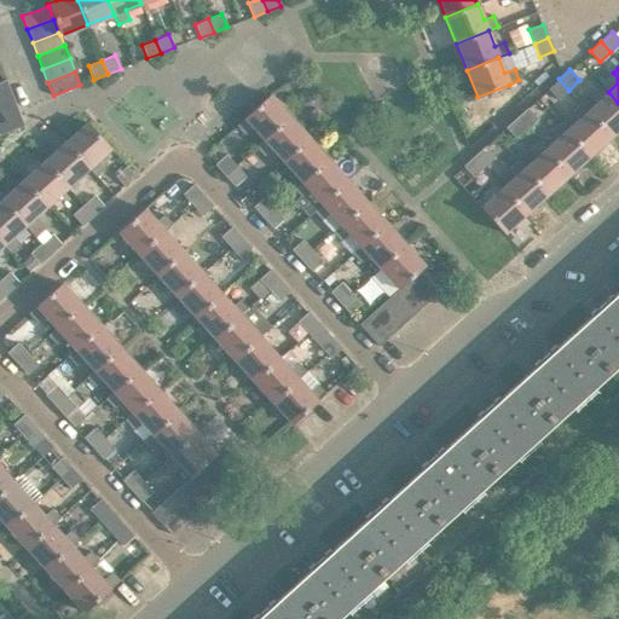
[(0,132),(0,134),(23,125),(5,79),(0,81),(0,132)]
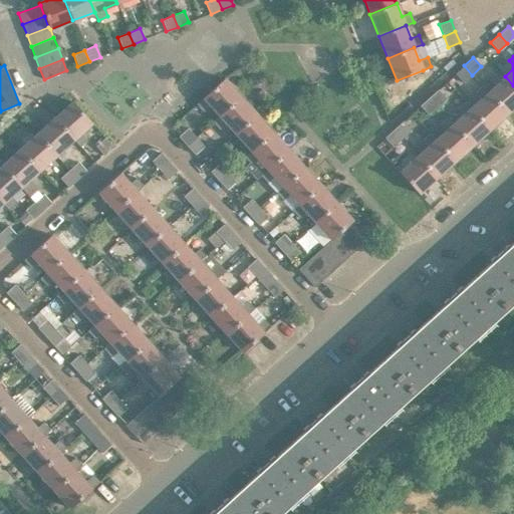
[(455,73),(463,83),(472,75),(464,65),(455,73)]
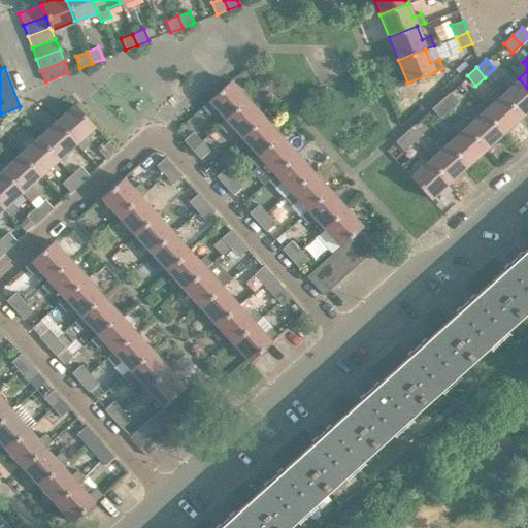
[(527,88),(519,78),(501,95),(521,117),(527,109),(527,88)]
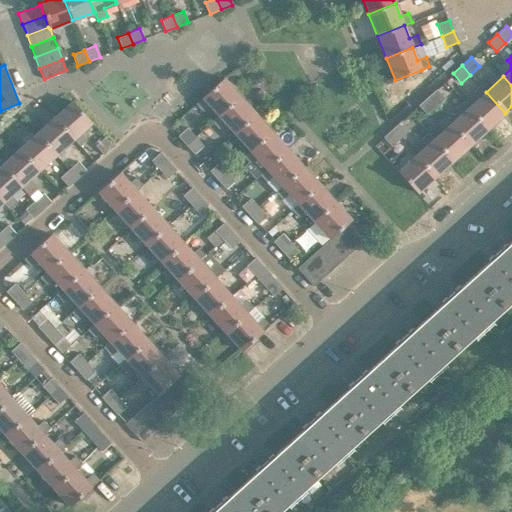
[(218,115),(239,96),(223,78),(202,97),(202,98),(195,104),(202,111),(209,105),(218,115)]
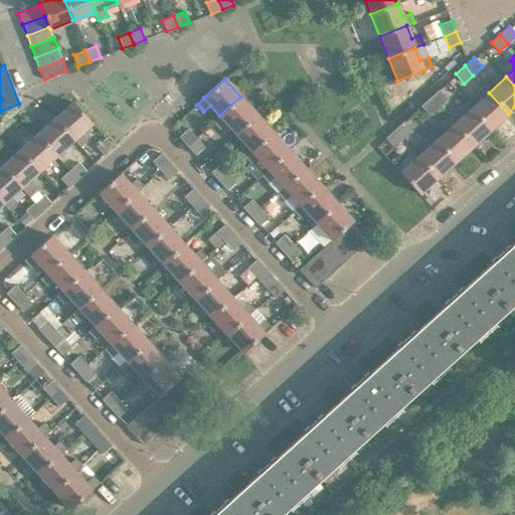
[(475,93),(481,100),(471,109),(490,130),(508,114),(489,93),(483,86),(475,93)]
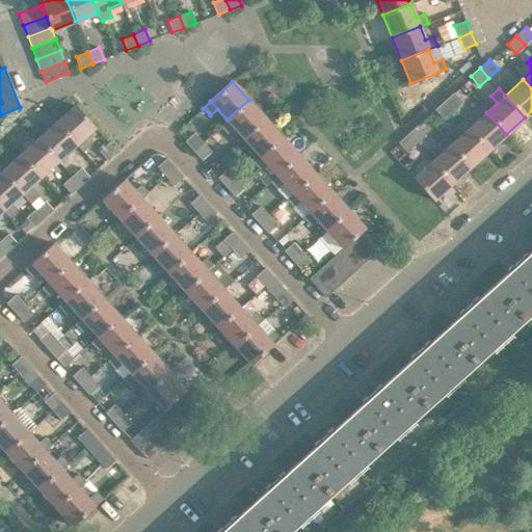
[(453,92),(444,101),(452,110),(461,102),(453,92)]
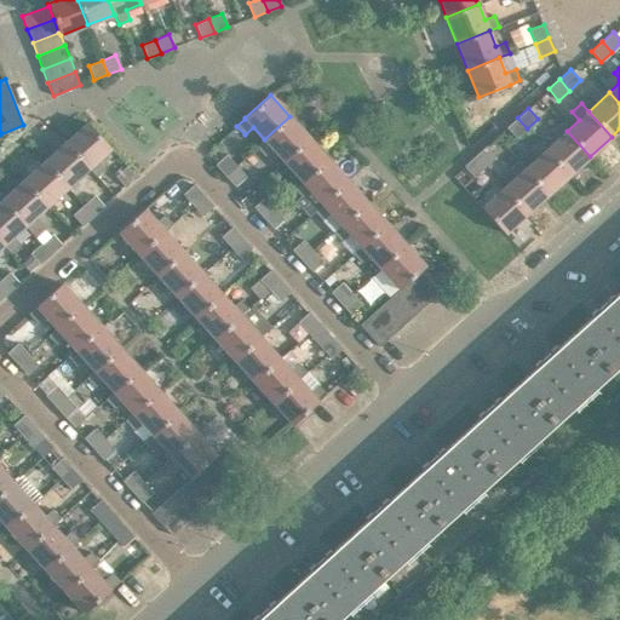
[(309,138),(290,116),(264,139),(256,147),(264,156),(273,149),(283,161),(309,138)]
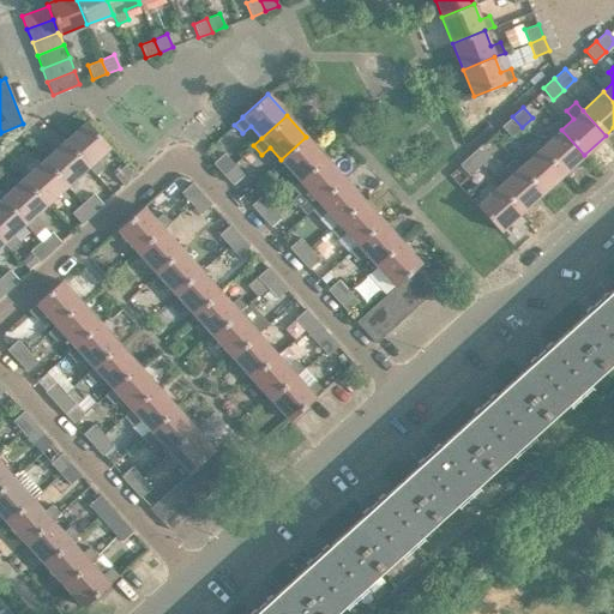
[(501,126),(511,137),(522,127),(512,116),(501,126)]
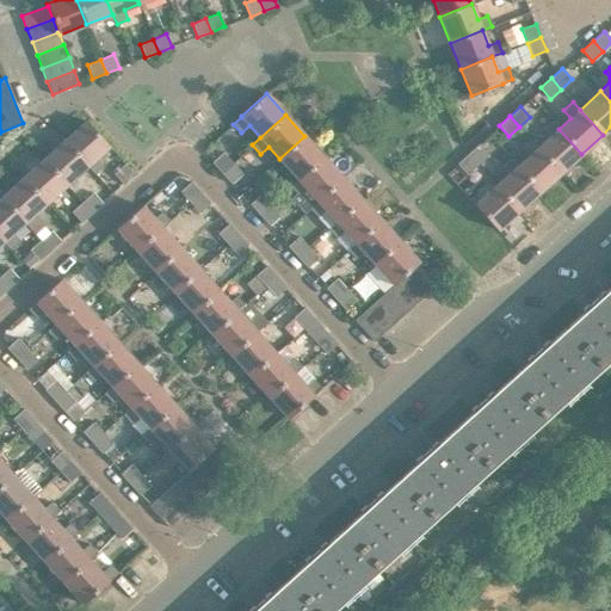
[(86,121),(65,141),(87,166),(94,173),(104,166),(96,158),(109,146),(86,121)]
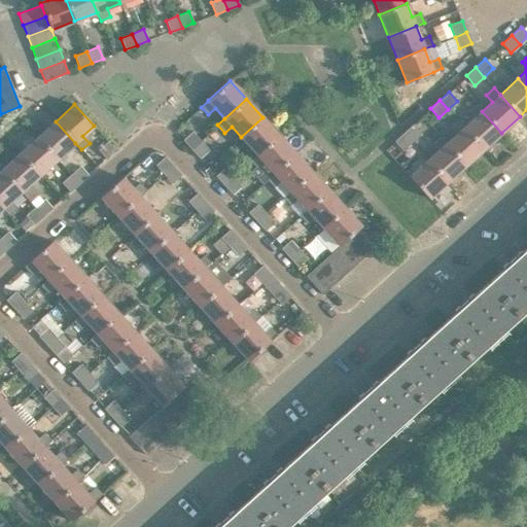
[(475,118),(464,128),(484,149),(501,133),(482,111),(476,104),(468,111),(475,118)]
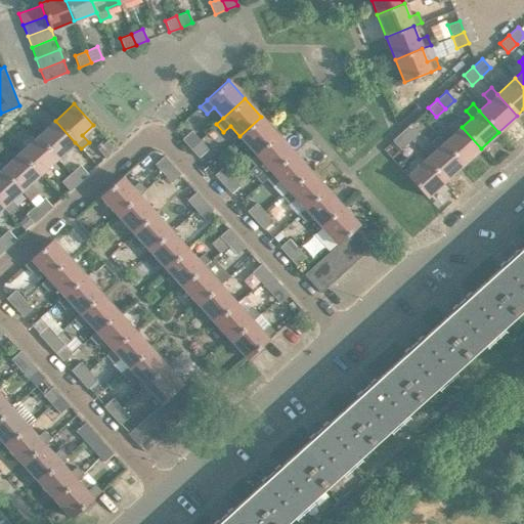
[(277,134),(261,117),(239,136),(256,154),(277,134)]
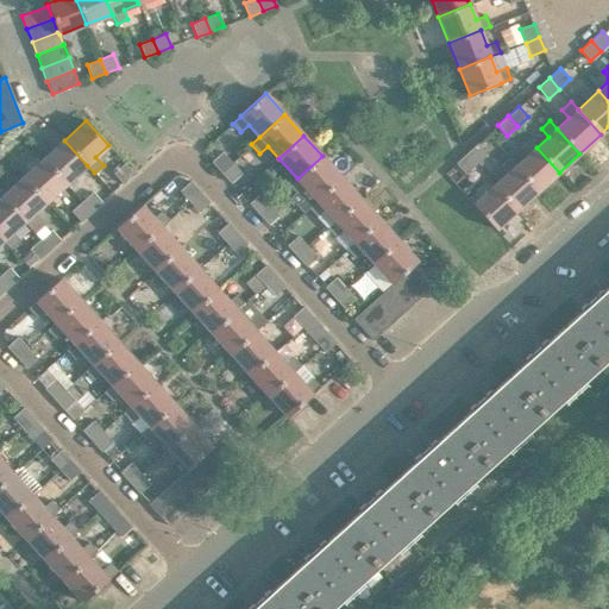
[(520,148),(527,155),(515,165),(538,190),(559,173),(537,148),(528,139),(520,148)]
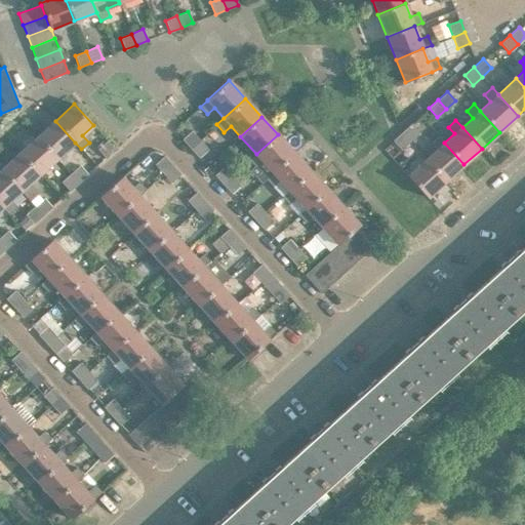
[(56,159),(75,143),(55,121),(37,136),(56,159)]
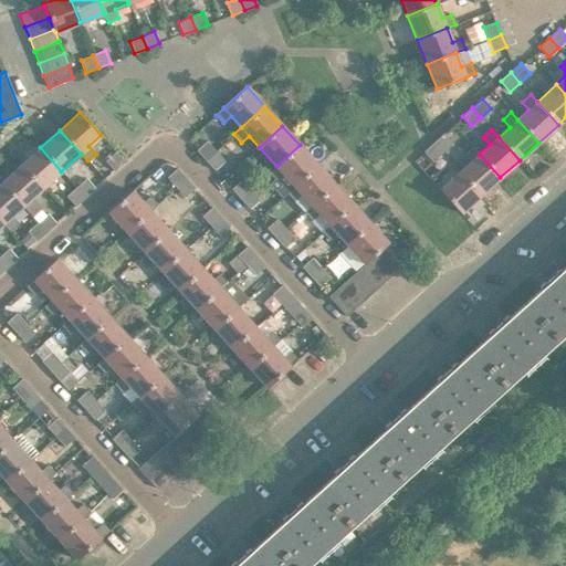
[(443,134),(433,143),(442,153),(452,144),(443,134)]
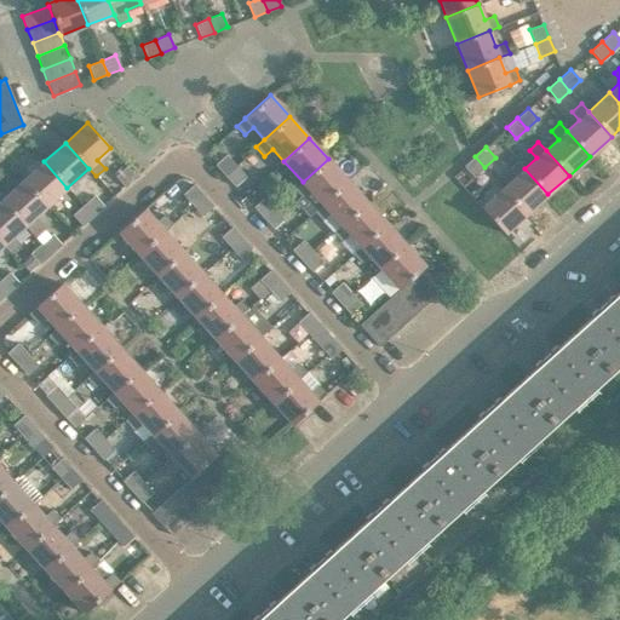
[(225,155),(214,165),(224,176),(235,166),(225,155)]
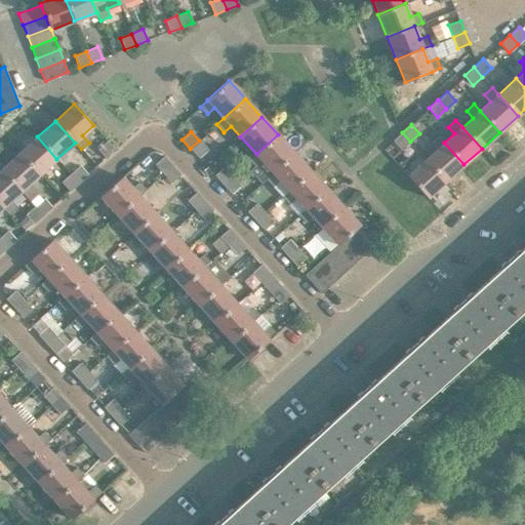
[(393,140),(401,150),(410,142),(402,132),(393,140)]
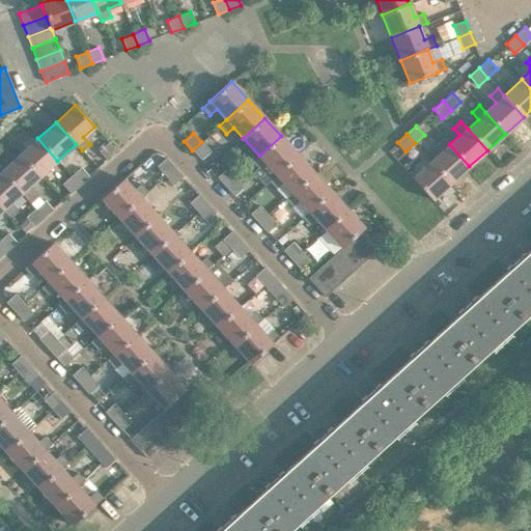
[(259,156),(252,163),(257,168),(253,172),(264,186),(269,182),(269,180),(298,155),(281,136),(259,156)]
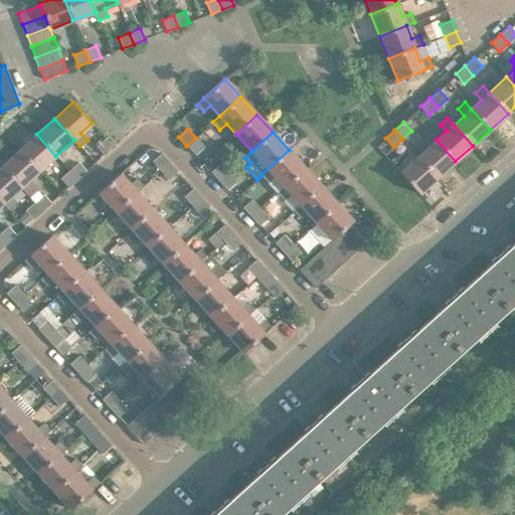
[(38,171),(55,156),(36,134),(19,150),(38,171)]
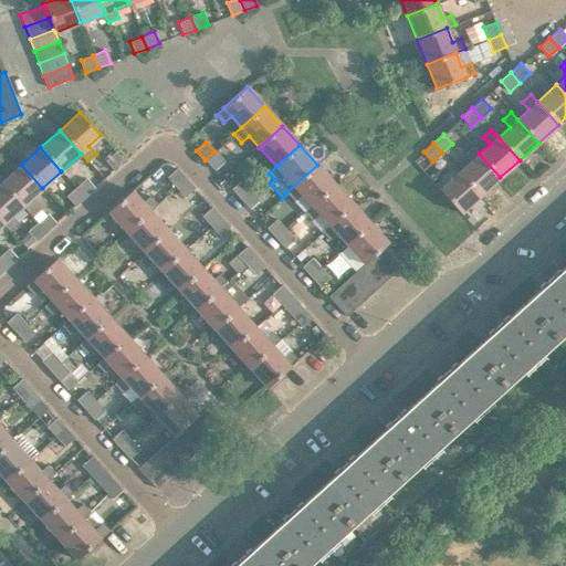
[(470,161),(459,171),(480,195),(500,177),(479,154),(472,147),(463,154),(470,161)]
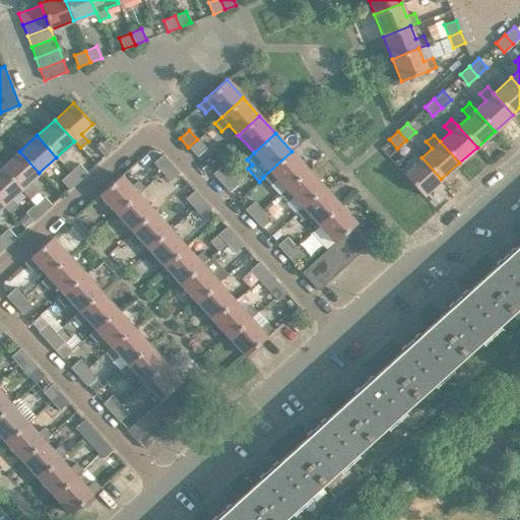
[(96,147),(105,156),(114,148),(106,139),(96,147)]
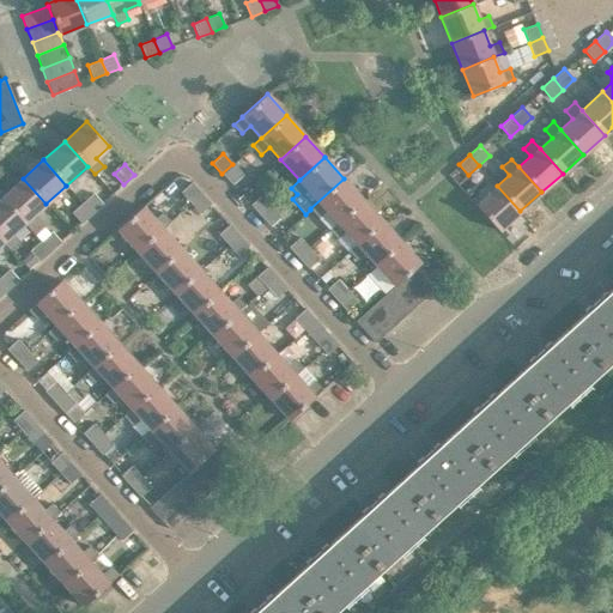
[(242,174),(232,164),(222,174),(231,184),(242,174)]
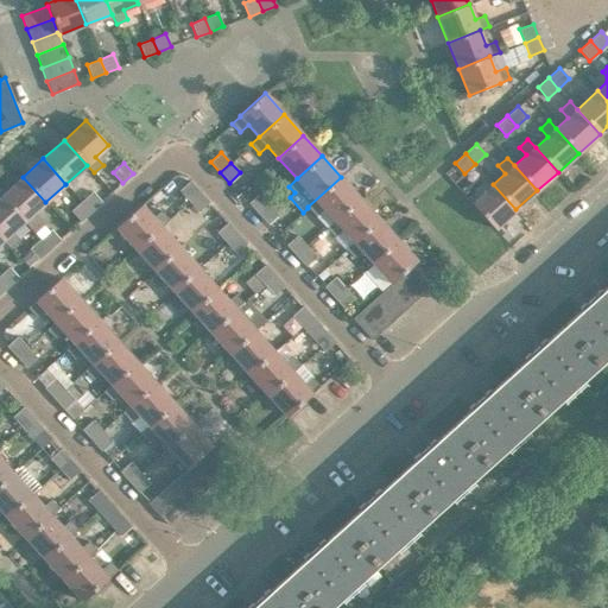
[(40,221),(33,213),(45,202),(23,177),(1,196),(24,221),(31,229),(40,221)]
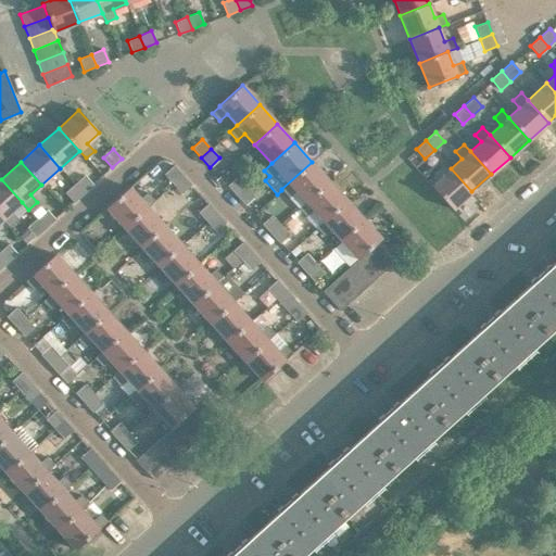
[(295,191),(305,202),(329,181),(312,162),(281,189),(281,190),(289,198),(295,191)]
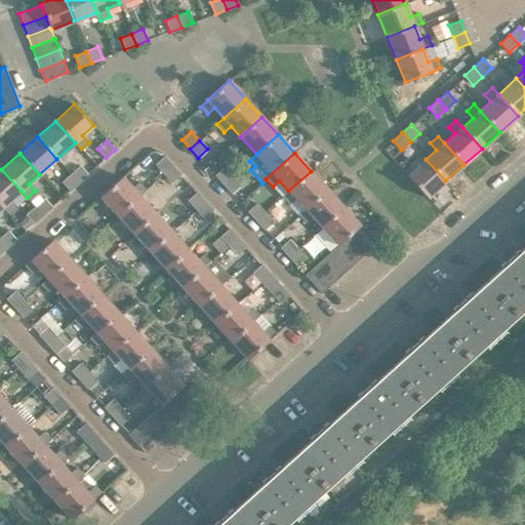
[(154,164),(163,173),(172,165),(164,156),(154,164)]
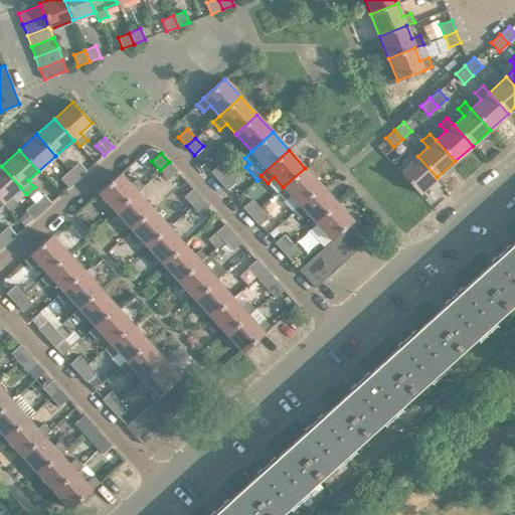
[(399,173),(418,194),(437,177),(417,156),(399,173)]
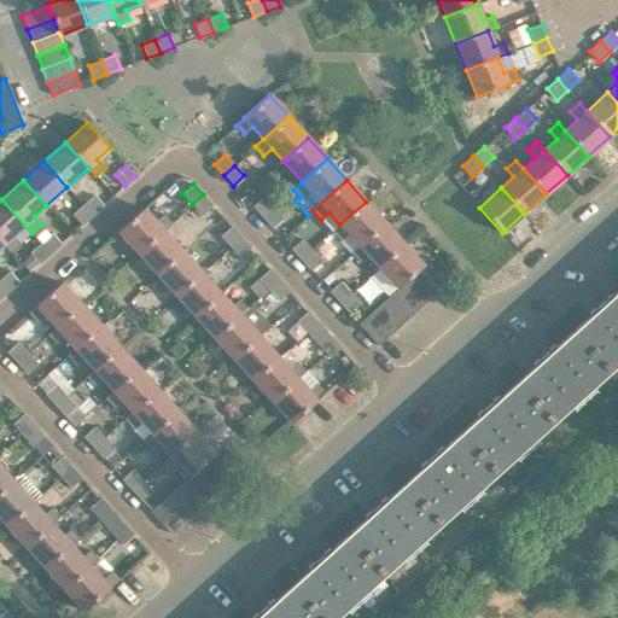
[(93,194),(82,204),(93,215),(103,205),(93,194)]
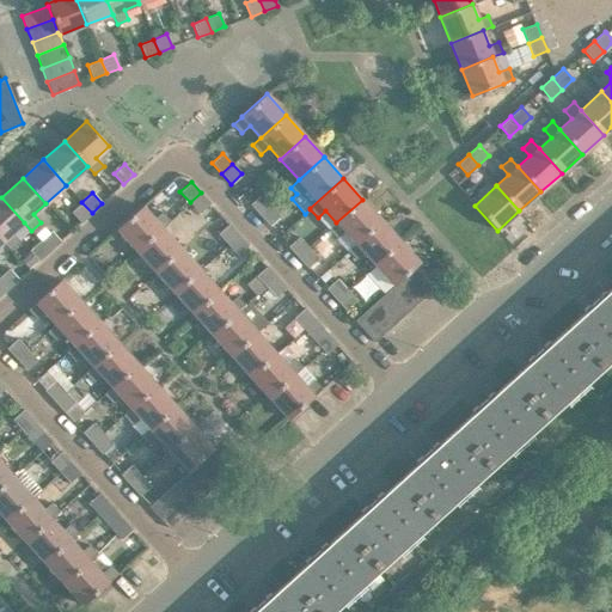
[(200,213),(210,203),(201,193),(190,202),(200,213)]
